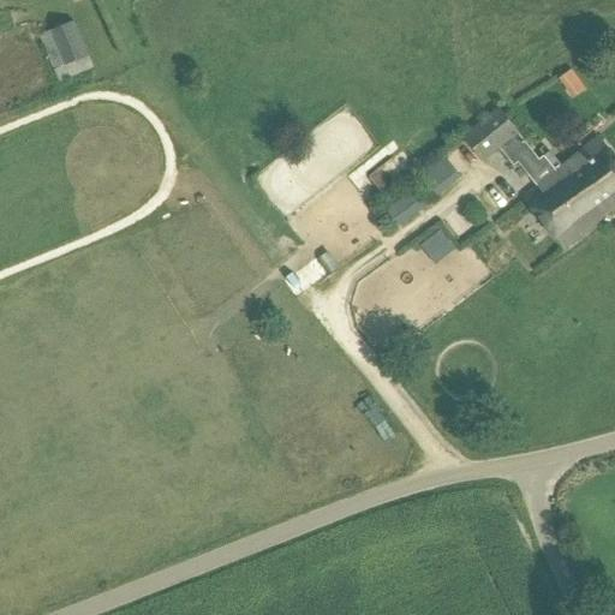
[(94,69),(73,22),(40,36),(59,82),(94,69)]
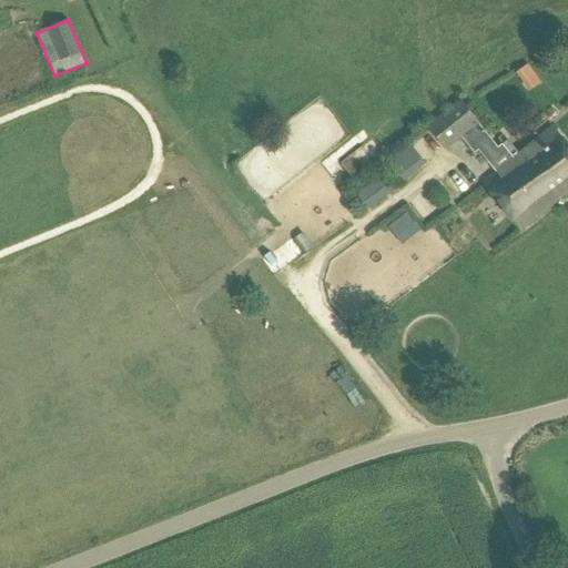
[(538,52),(523,59),(533,83),(547,78),(538,52)]
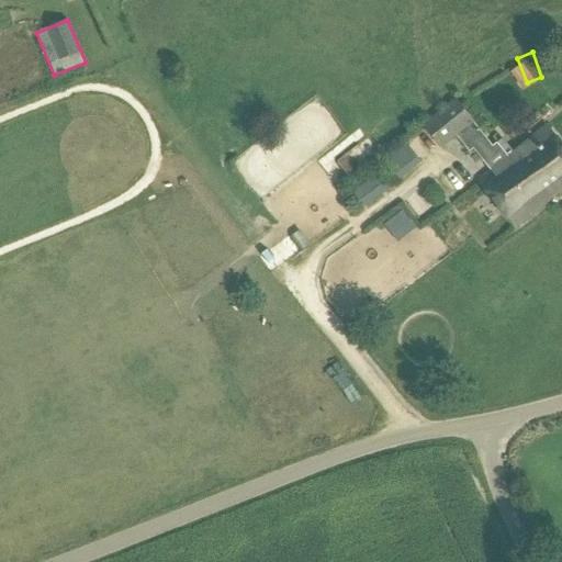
[(473,121),(456,100),(425,125),(442,146),(459,133),(472,149),(476,147),(494,169),(480,181),(517,227),(549,201),(542,191),(550,184),(536,167),(526,175),(518,166),(516,168),(507,158),(496,144),(495,144),(493,146),(473,121)]
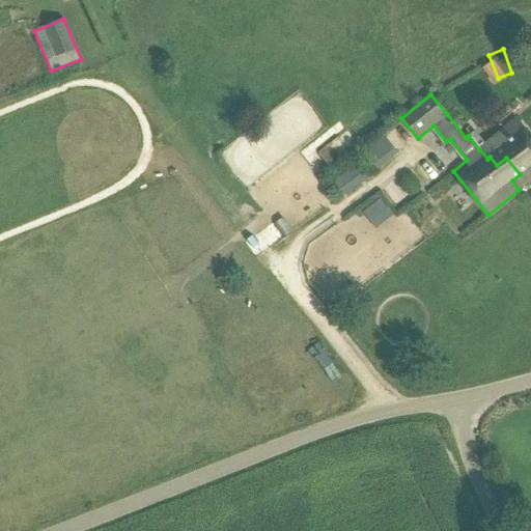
[(530,136),(518,119),(479,149),(487,159),(490,157),(497,165),(506,158),(520,174),(512,180),(519,190),(530,179),(530,136)]
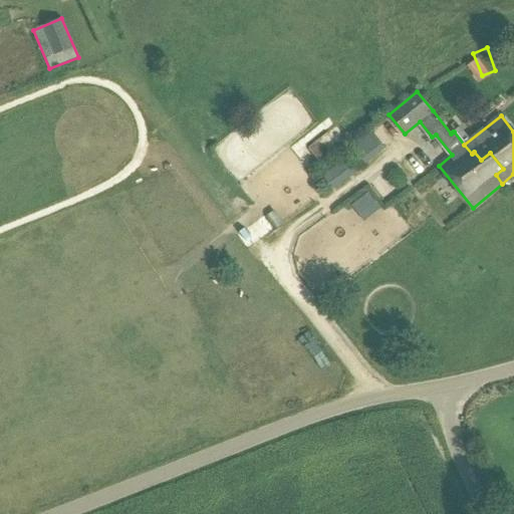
[(375,157),(361,138),(349,148),(364,166),(375,157)]
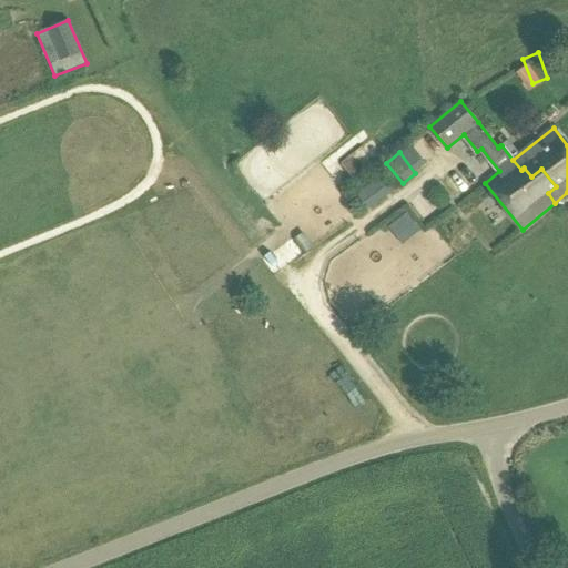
[(368,209),(381,200),(369,184),(356,193),(368,209)]
